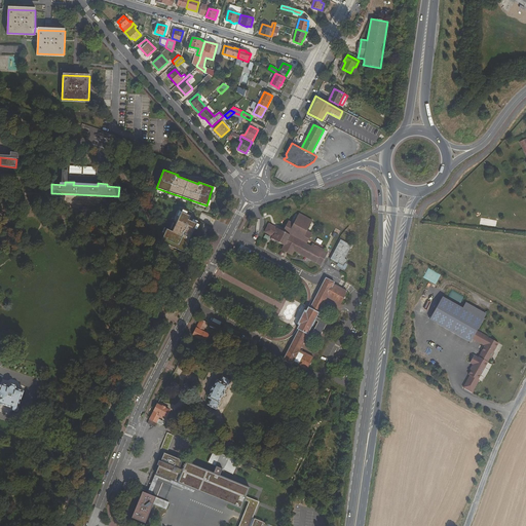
[(167,229),(157,251),(180,261),(197,224),(189,221),(191,217),(182,213),(173,232),(167,229)]
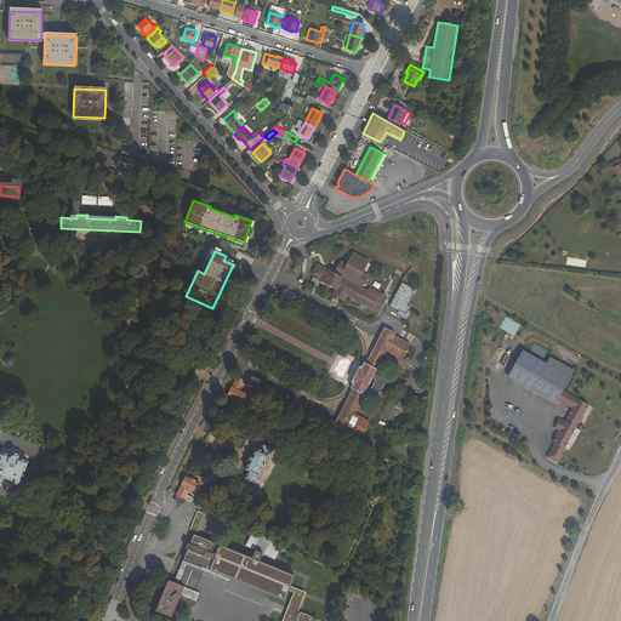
[(387,297),(369,288),(368,291),(318,265),(312,274),(322,279),(320,281),(379,313),(387,297)]
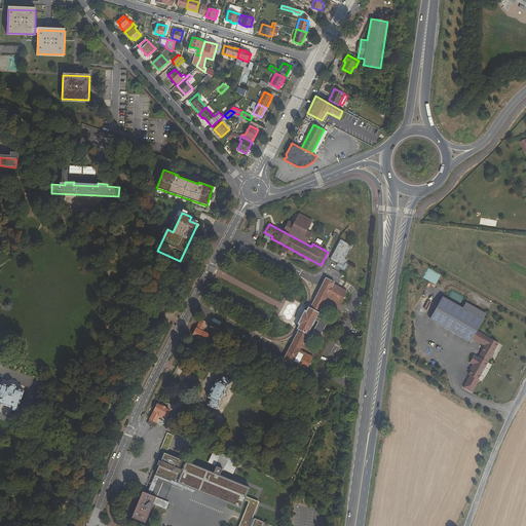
[(328,252),(321,265),(331,270),(340,254),(330,248),(328,252)]
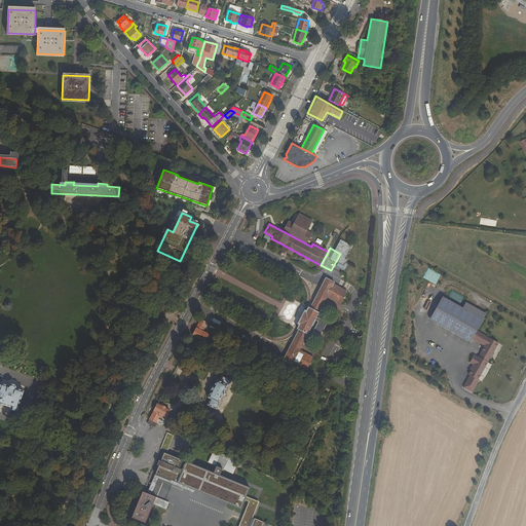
[(436,284),(441,275),(427,268),(423,277),(436,284)]
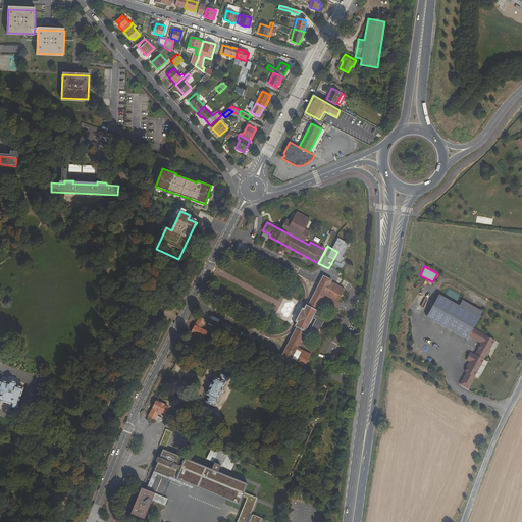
[(338,302),(345,290),(330,282),(332,280),(323,275),(309,304),(307,303),(296,326),(297,326),(281,357),(290,362),(291,360),(305,367),(311,355),(297,348),(312,318),(316,320),(311,328),(318,332),(326,318),(318,314),(317,317),(314,315),(324,295),(338,302)]
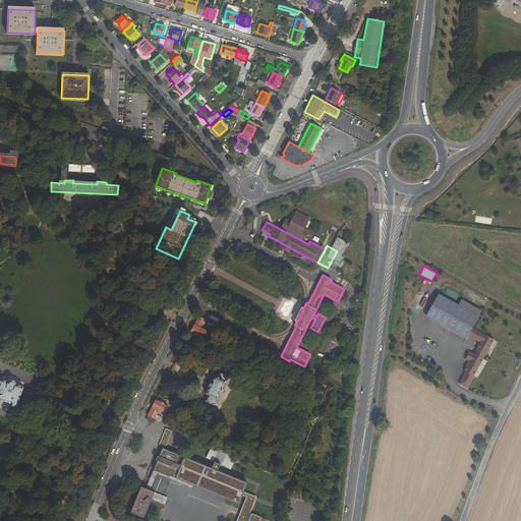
[(471,327),(481,309),(461,298),(458,304),(438,293),(425,316),(465,338),(467,335),(471,327)]
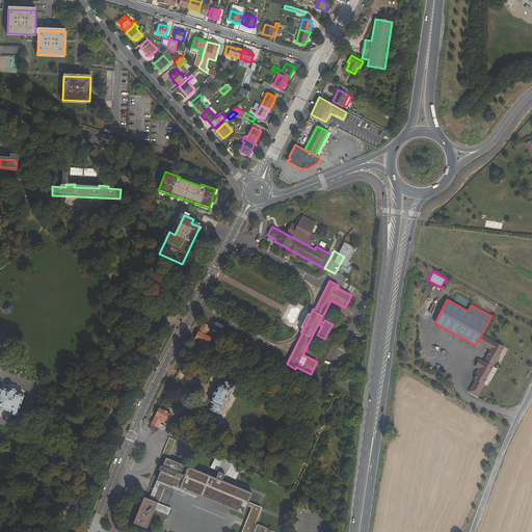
[(194,339),(207,345),(211,338),(206,335),(210,326),(203,323),(194,339)]
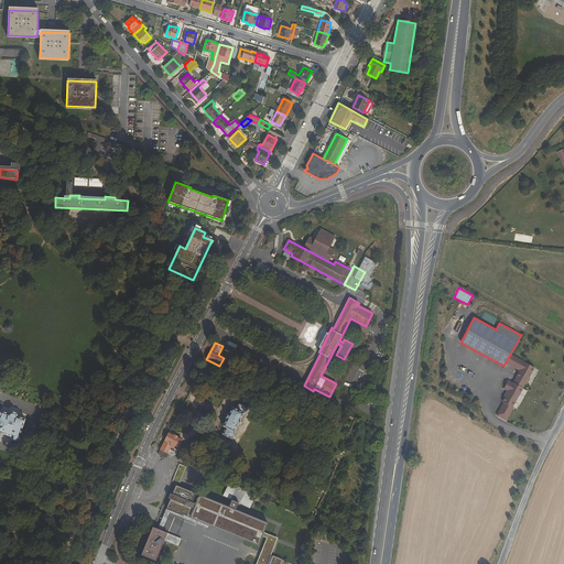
[(535,367),(510,354),(506,362),(520,370),(516,378),(525,383),(529,384),(532,378),(530,377),(535,367)]
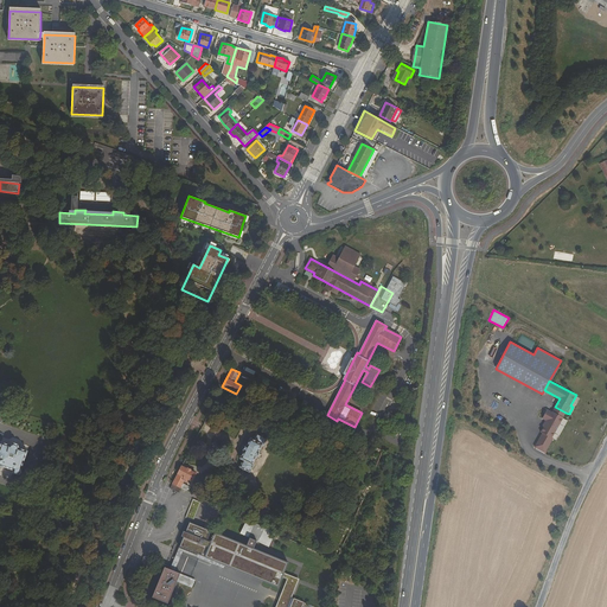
[(551,439),(566,413),(555,407),(553,411),(547,409),(542,419),(545,420),(542,426),(544,427),(541,433),(543,434),(536,447),(545,453),(553,439),(551,439)]
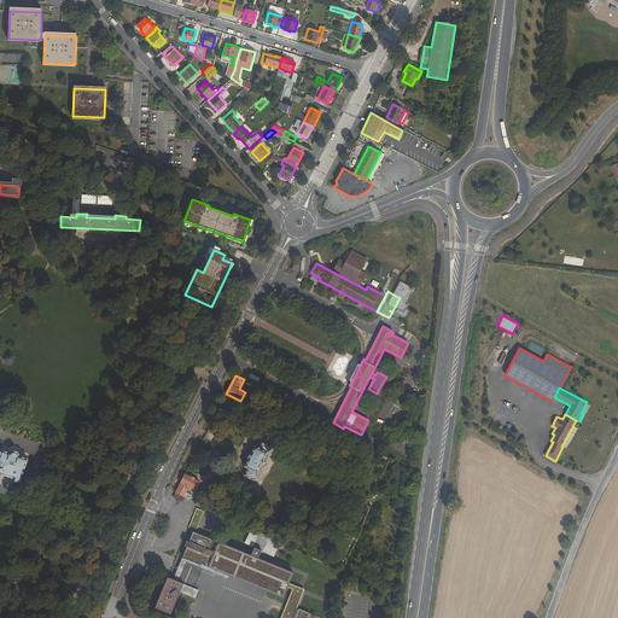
[(250,454),(248,459),(248,460),(244,467),(248,468),(244,476),(255,481),(257,474),(257,473),(261,466),(262,466),(264,461),(263,460),(270,447),(262,443),(260,448),(255,445),(250,454)]
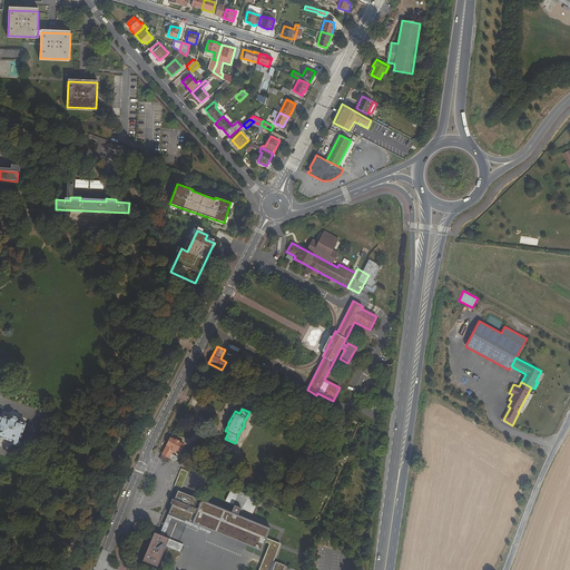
[(1,444),(8,445),(11,444),(18,446),(26,423),(1,415),(0,418),(0,440),(1,444)]
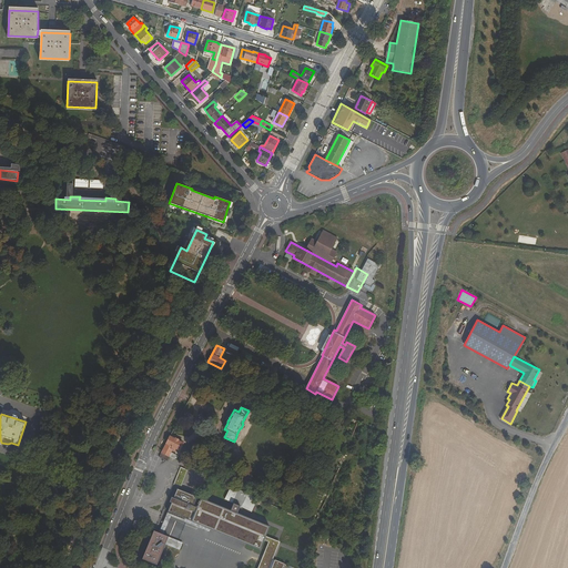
[(170,457),(174,458),(176,455),(172,453),(173,448),(180,452),(184,443),(170,436),(161,453),(162,454),(170,457)]
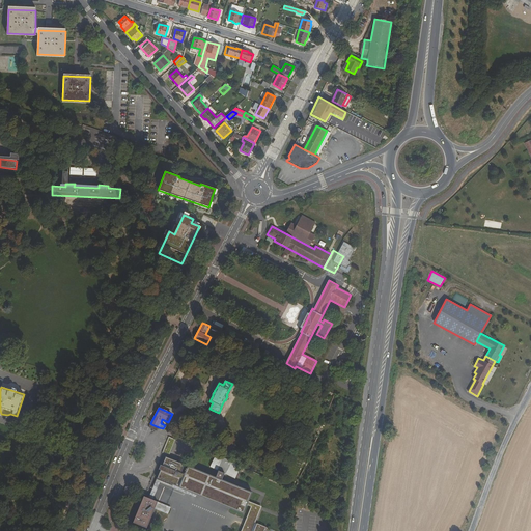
[(167,436),(163,452),(170,454),(174,438),(167,436)]
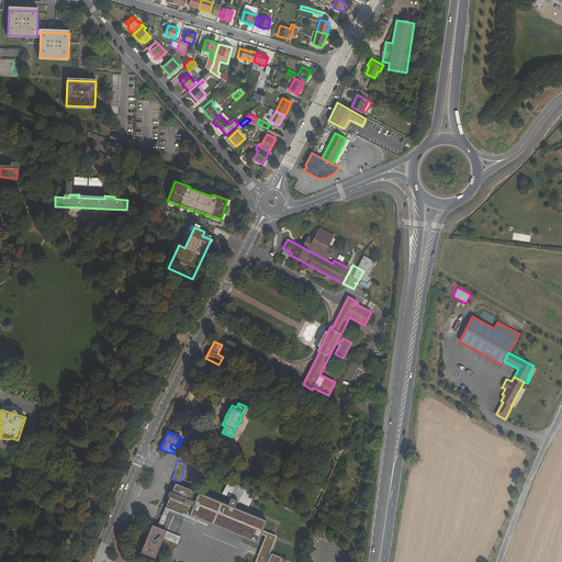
[(256,493),(228,481),(223,494),(249,506),(256,493)]
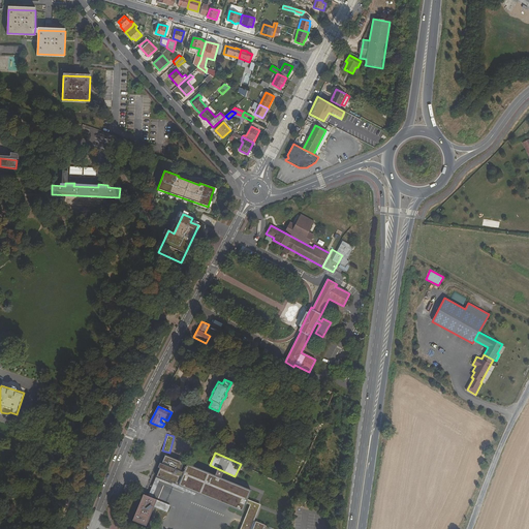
[(251,491),(187,464),(165,455),(156,476),(175,484),(174,487),(194,495),(195,493),(242,512),(246,503),(247,500),(251,491)]
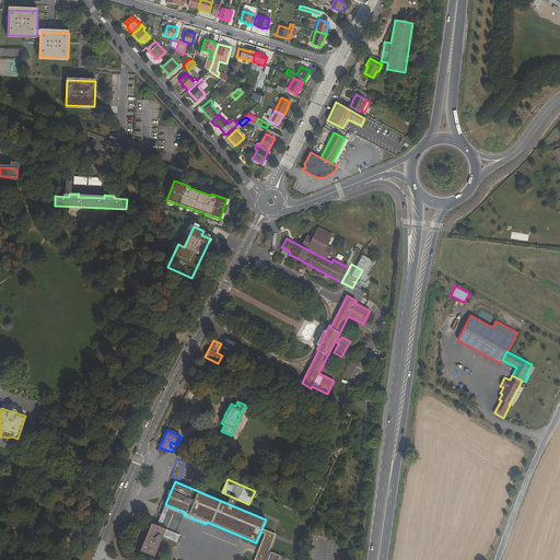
[(288,537),(298,541),(306,521),(296,516),(288,537)]
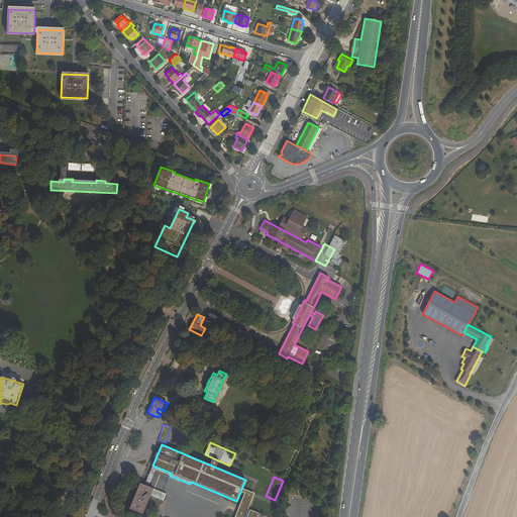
[(153,489),(140,484),(129,509),(142,514),(153,489)]
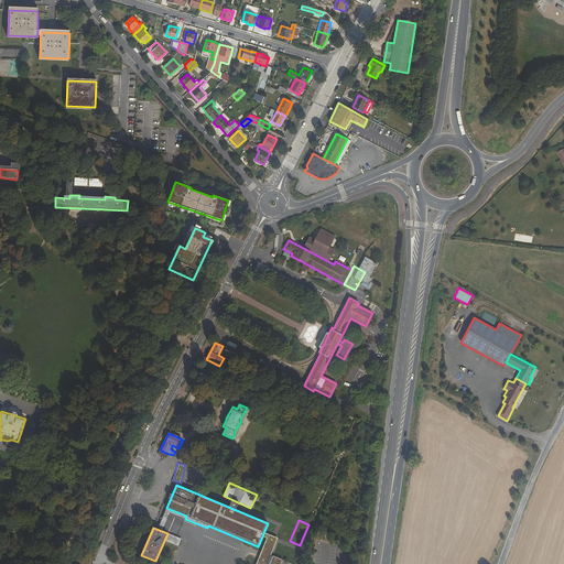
[(271,554),(278,539),(263,533),(262,537),(267,538),(256,563),(270,563),(273,556),(271,554)]
